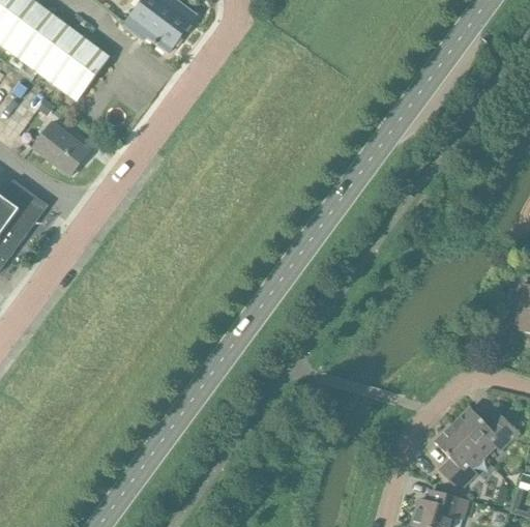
[(76,100),(82,92),(109,56),(32,0),(0,0),(0,45),(24,63),(37,72),(76,100)]
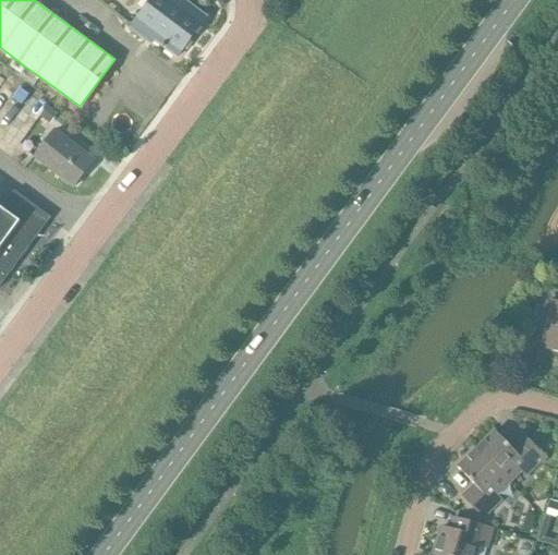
[(131,25),(134,27),(149,39),(156,31),(160,34),(156,39),(178,55),(207,15),(186,0),(177,0),(176,2),(173,0),(150,0),(131,25)]
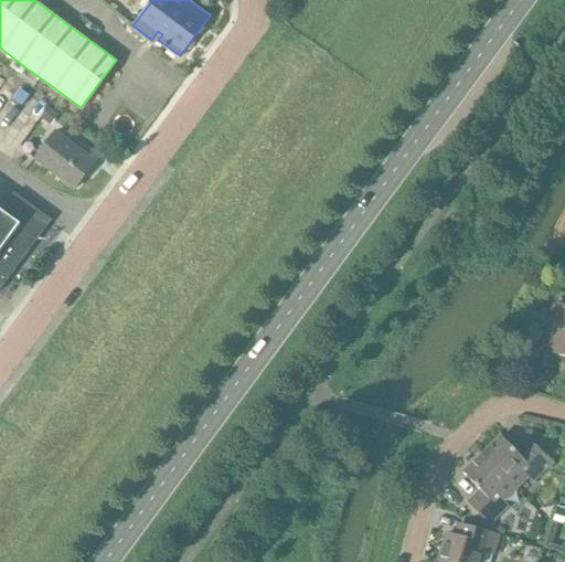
[(21,73),(20,75),(33,85),(40,77),(25,67),(21,73)]
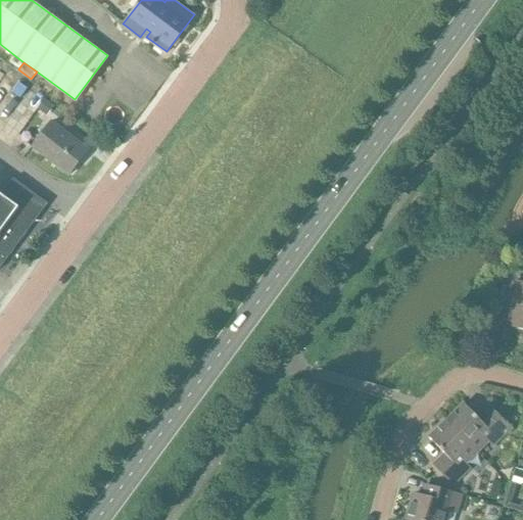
[(41,99),(35,109),(42,114),(49,105),(41,99)]
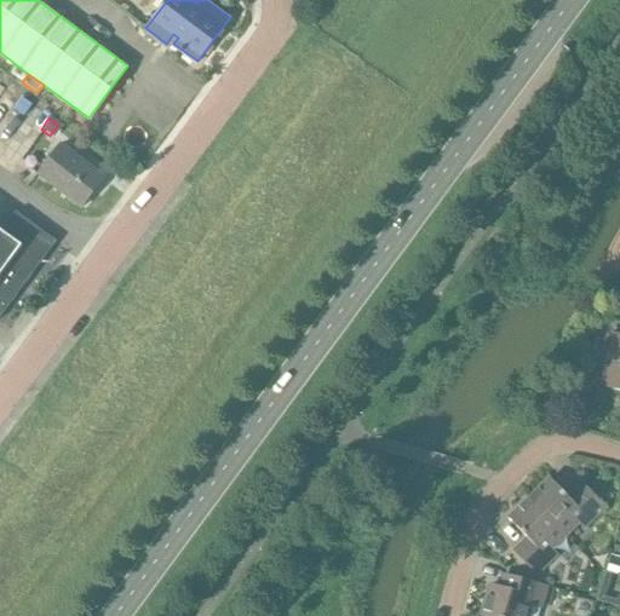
[(39,172),(63,190),(82,205),(93,190),(90,186),(101,172),(62,142),(39,172)]
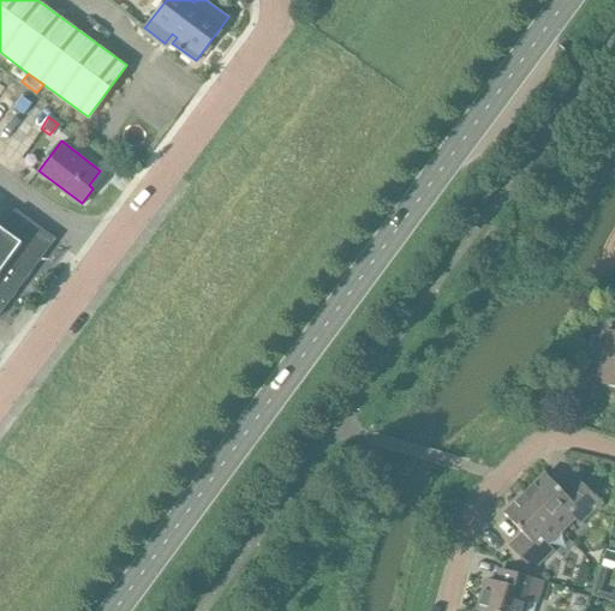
[(0,225),(0,312),(57,237),(36,223),(16,208),(1,227),(0,225)]
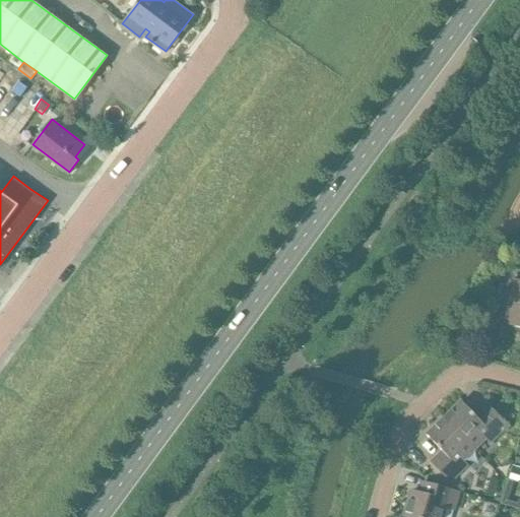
[(519,279),(515,278),(509,297),(512,298),(505,321),(519,325),(519,279)]
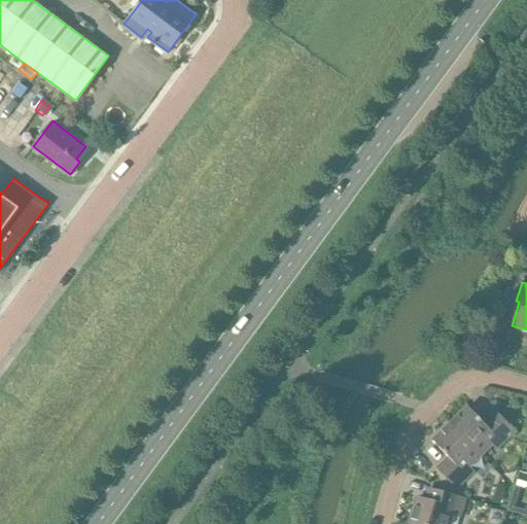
[(467,405),(450,421),(479,451),(490,440),(497,447),(501,444),(516,429),(495,409),(484,420),(467,405)]
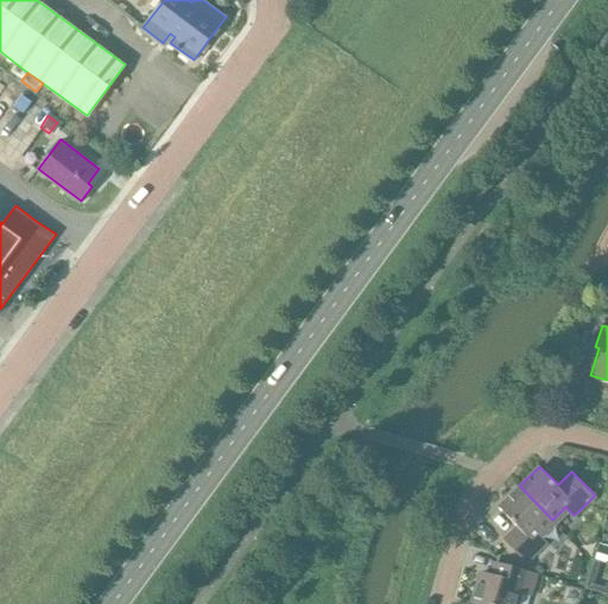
[(539,532),(552,520),(519,485),(499,506),(517,525),(504,538),(520,554),(526,561),(548,540),(539,532)]
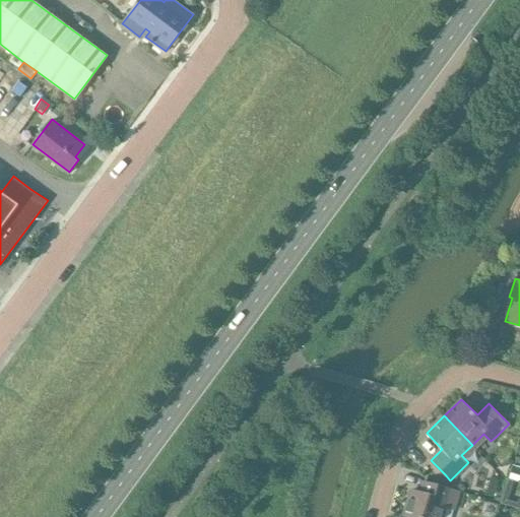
[(519,464),(513,463),(508,477),(514,479),(517,480),(519,478),(519,464)]
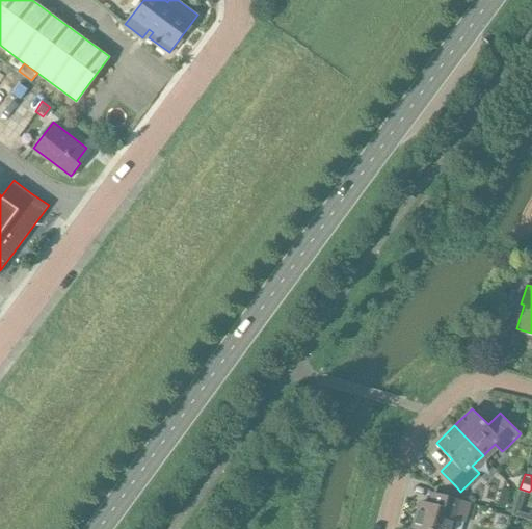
[(414,527),(423,528),(452,528),(456,517),(463,519),(469,501),(435,492),(432,503),(421,500),(414,527)]
